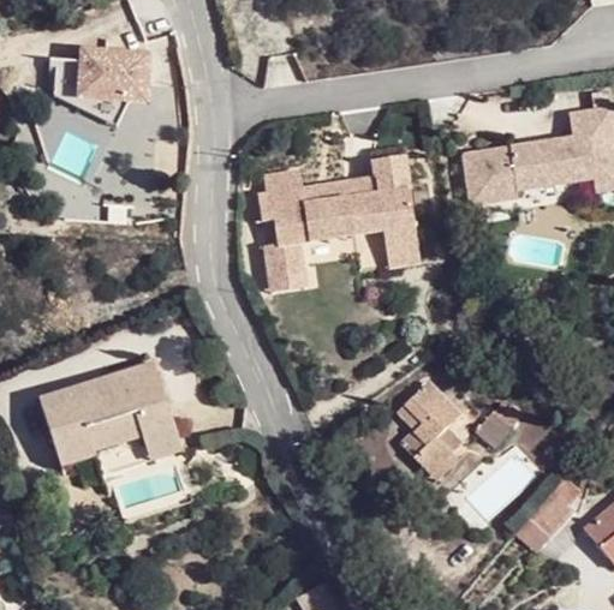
[(76,57),(54,57),(53,99),(150,100),(150,45),(76,45),(76,57)]
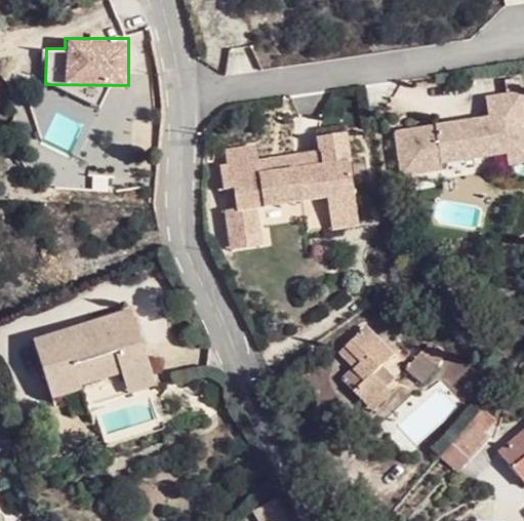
[(523,103),(522,92),(486,97),(489,118),(396,131),(402,174),(441,169),(440,161),(508,149),(507,143),(523,138),(523,103)]
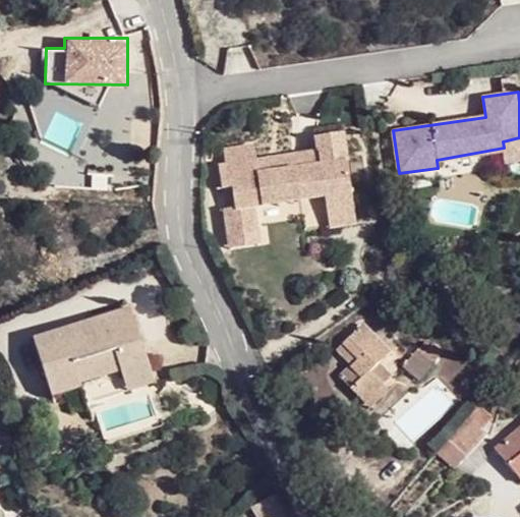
[(269,171),(267,158),(255,160),(226,164),(218,165),(221,186),(231,184),(235,206),(224,207),(231,246),(258,242),(255,219),(326,208),(329,226),(354,222),(342,130),(315,134),(320,164),(269,171)]
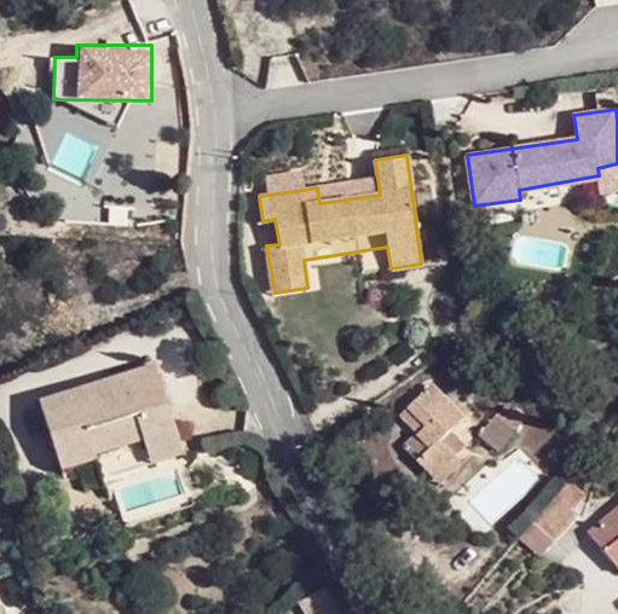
[(617,163),(598,168),(599,175),(601,190),(617,186),(617,163)]
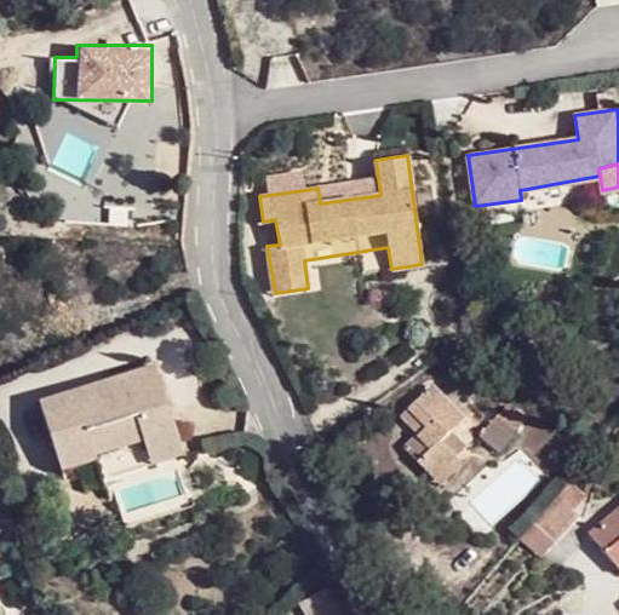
[(302,172),(267,178),(269,195),(304,190),(302,172)]
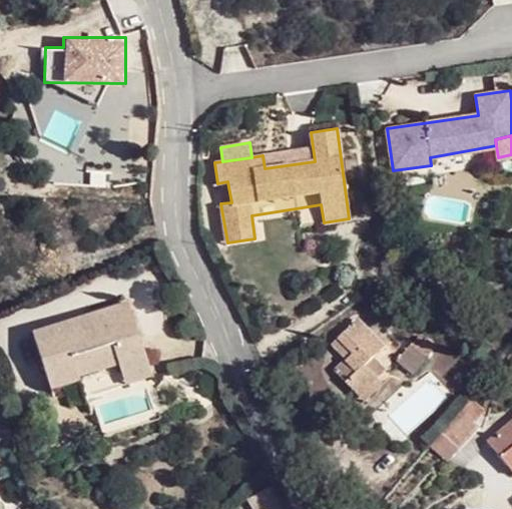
[(349,218),(324,222),(326,235),(351,231),(349,218)]
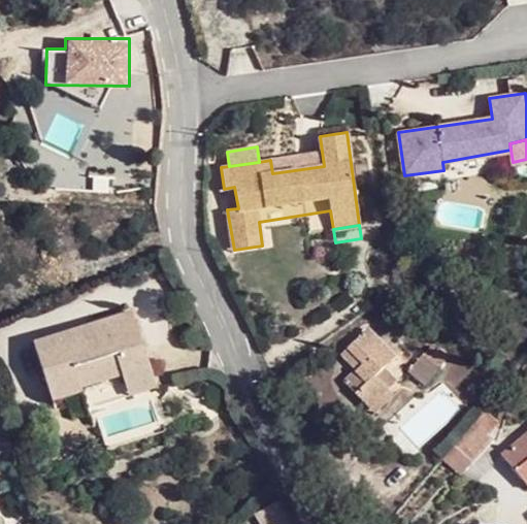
[(262,246),(234,250),(236,265),(265,261),(262,246)]
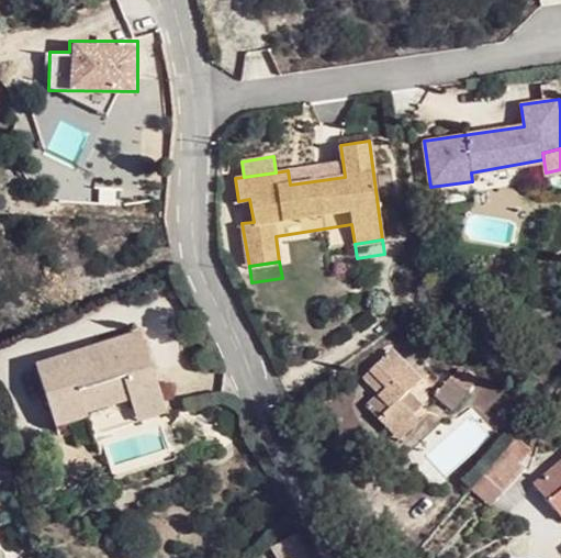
[(86,435),(137,419),(132,405),(159,397),(137,330),(32,364),(54,425),(80,419),(86,435)]
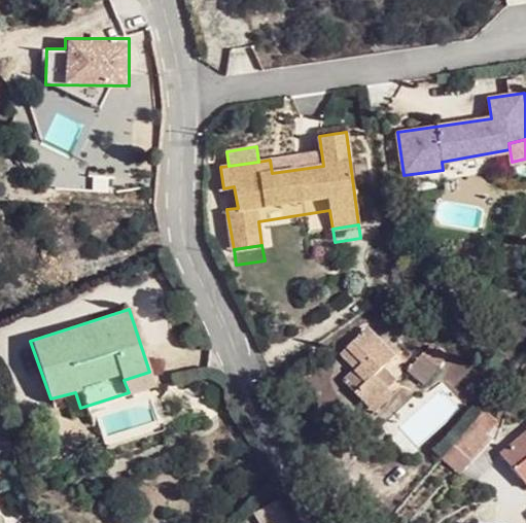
[(366,404),(385,385),(374,374),(394,354),(366,326),(347,346),(361,360),(354,368),(343,379),(366,404)]
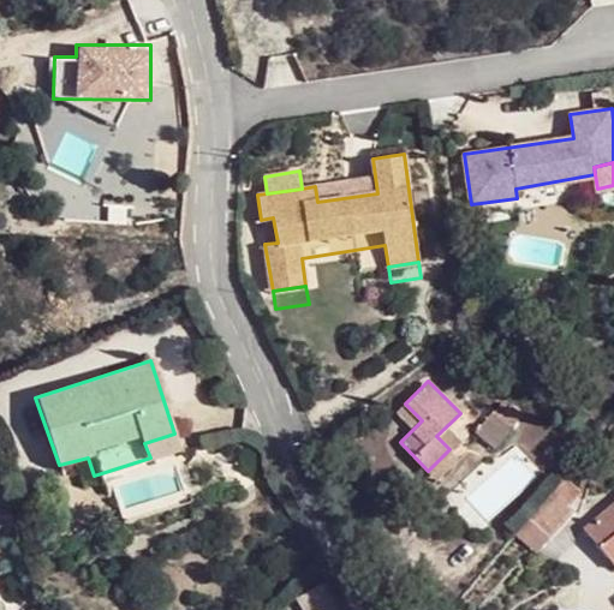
[(422,420),(405,404),(397,412),(413,429),(422,420)]
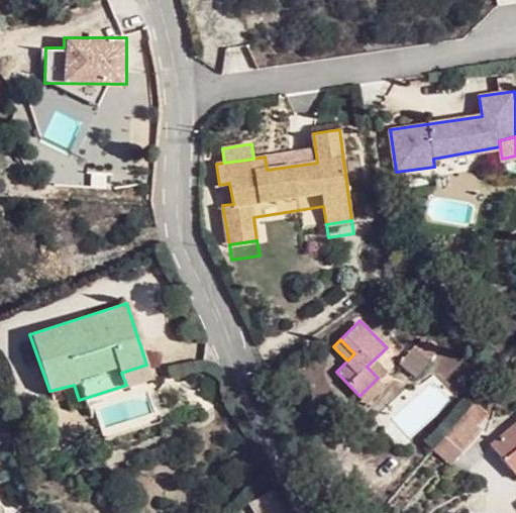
[(417,375),(431,356),(415,344),(401,362),(417,375)]
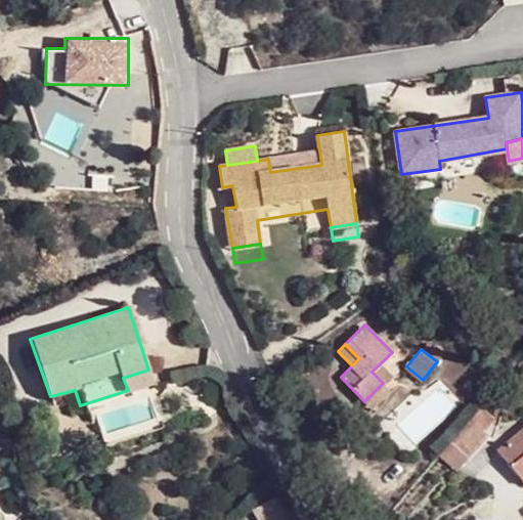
[(154,383),(148,370),(123,378),(128,390),(154,383)]
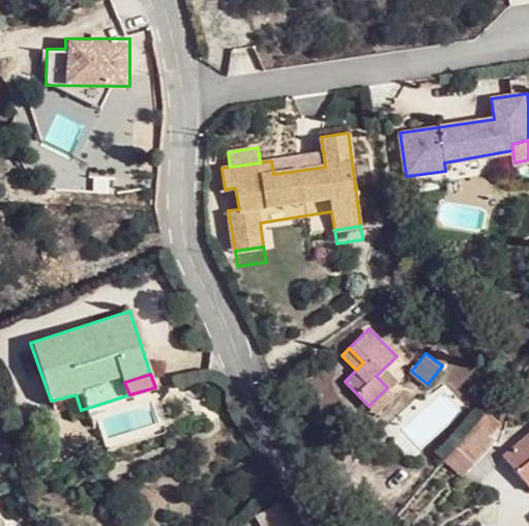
[(387,387),(369,406),(374,412),(392,392),(387,387)]
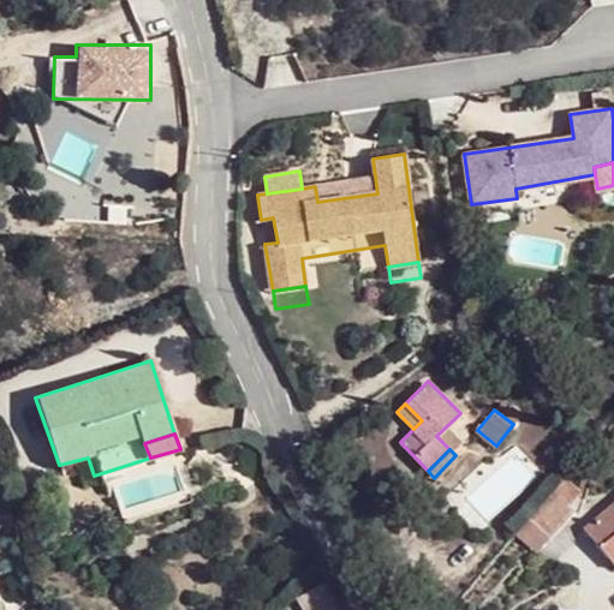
[(579,490),(562,474),(562,476),(529,516),(552,536),(574,508),(568,504),(579,490)]
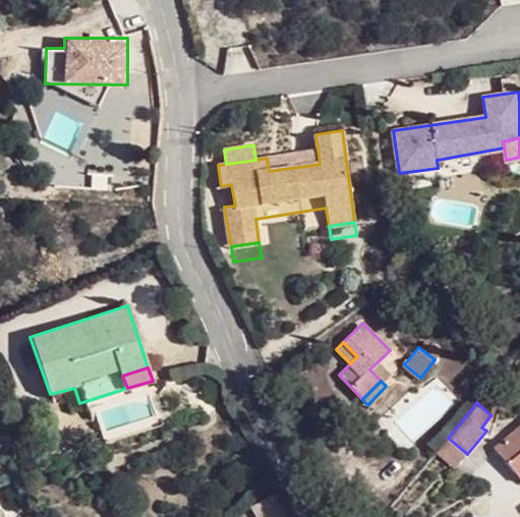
[(519,424),(495,446),(519,477),(519,424)]
